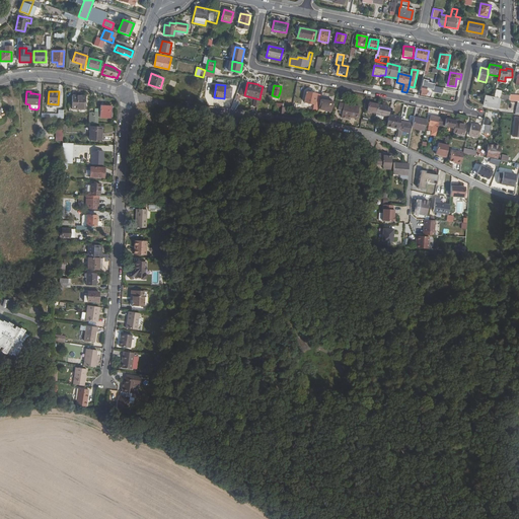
[(314,104),(313,110),(317,112),(318,109),(321,96),(316,95),(317,94),(307,92),(304,102),(314,104)]
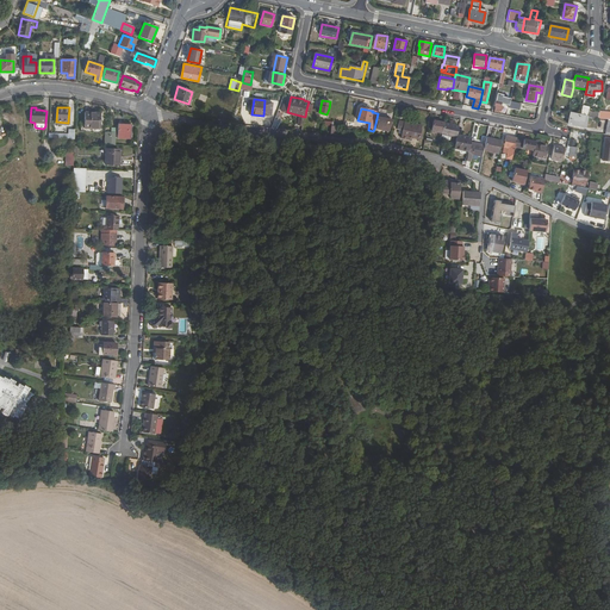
[(393,113),(379,111),(378,113),(374,129),(380,130),(381,122),(387,122),(388,118),(392,119),(393,113)]
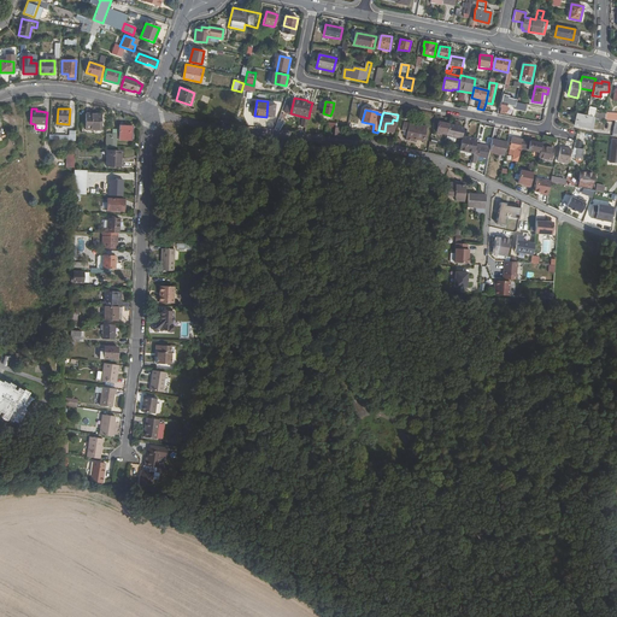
[(92,130),(101,129),(101,115),(86,113),(86,123),(82,123),(82,133),(92,133),(92,130)]
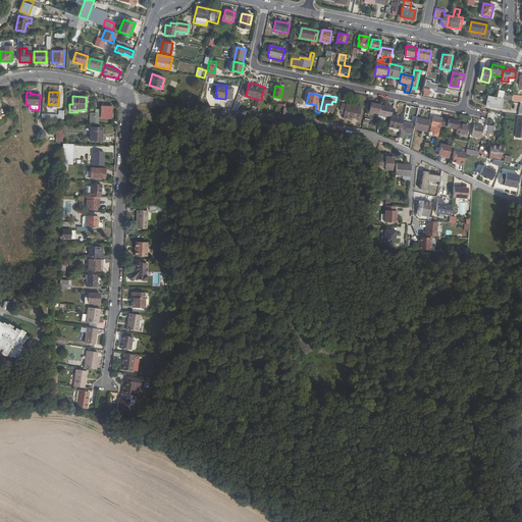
[(497,98),(489,96),(487,106),(502,109),(504,100),(503,99),(497,98)]
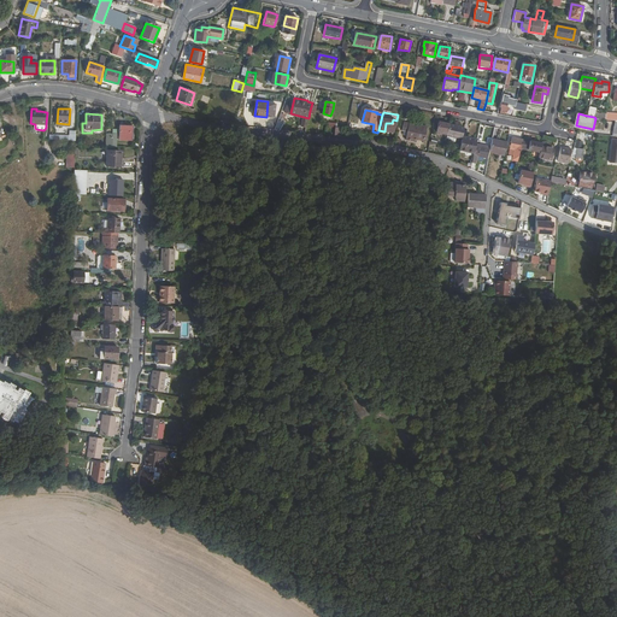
[(405,123),(403,131),(409,133),(407,140),(418,142),(418,140),(425,141),(427,134),(424,133),(425,127),(405,123)]
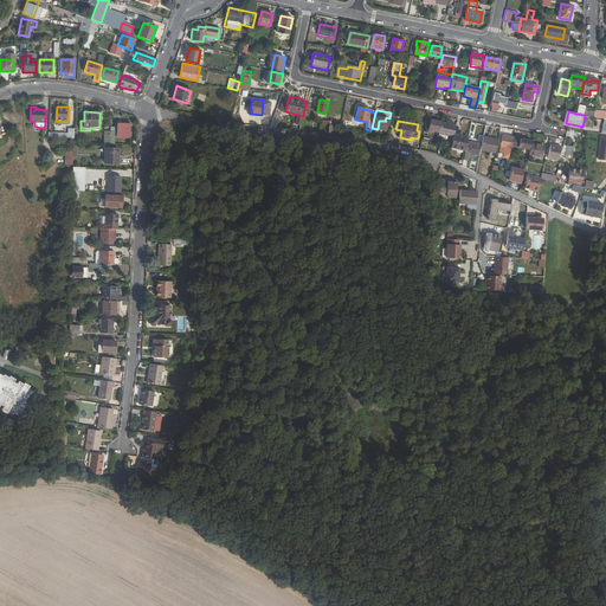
[(439,133),(442,122),(431,121),(429,130),(439,133)]
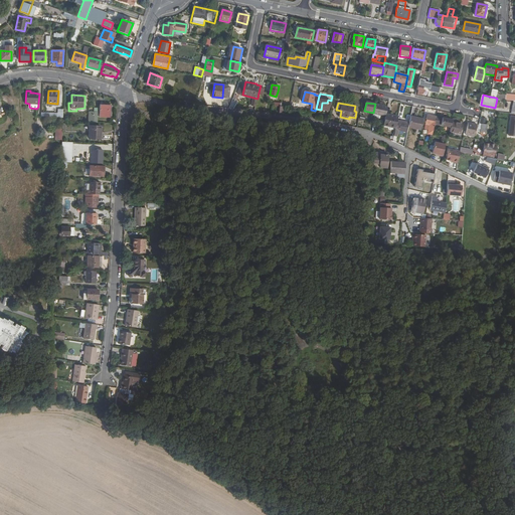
[(385,116),(385,114),(387,108),(383,107),(383,106),(375,104),(373,113),(385,116)]
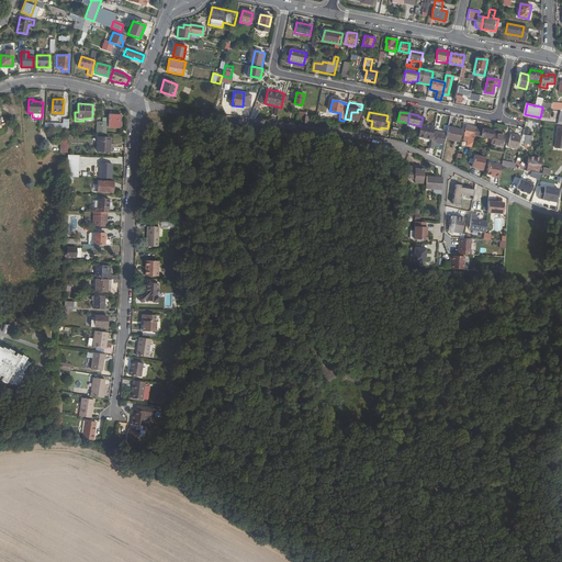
[(108,126),(121,126),(121,114),(109,114),(108,126)]
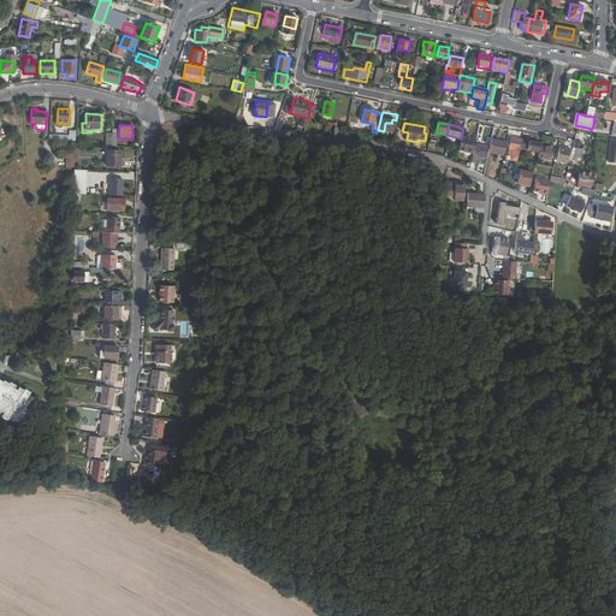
[(52,135),(52,140),(75,142),(76,132),(69,131),(69,136),(52,135)]
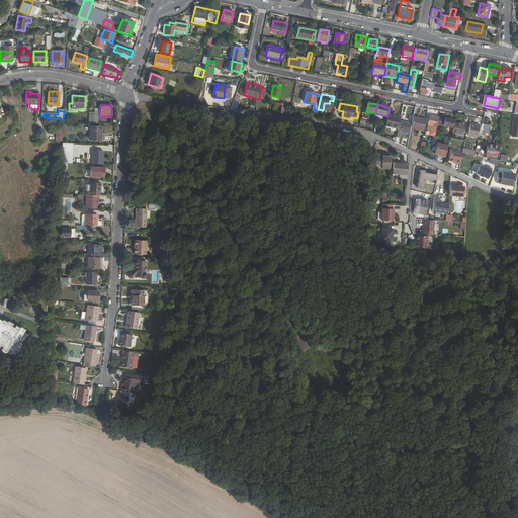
[(93,123),(98,123),(98,116),(94,116),(94,112),(90,112),(89,121),(93,121),(93,123)]
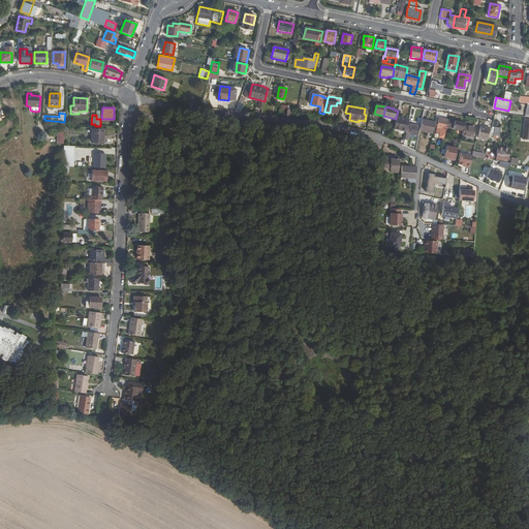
[(408,123),(409,120),(396,117),(396,119),(394,128),(407,131),(408,123)]
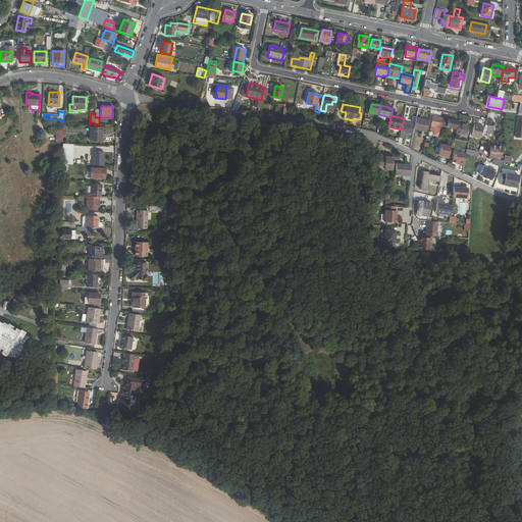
[(440,125),(442,118),(433,116),(431,125),(435,126),(433,135),(438,137),(438,136),(440,125)]
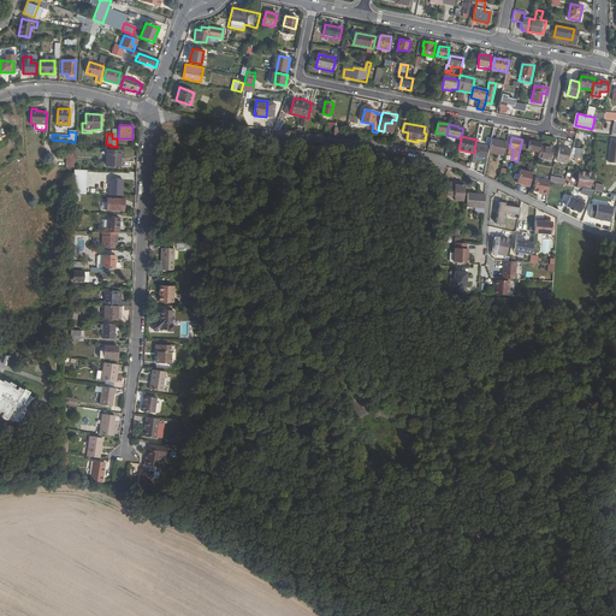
[(504,155),(507,142),(492,140),(489,153),(504,155)]
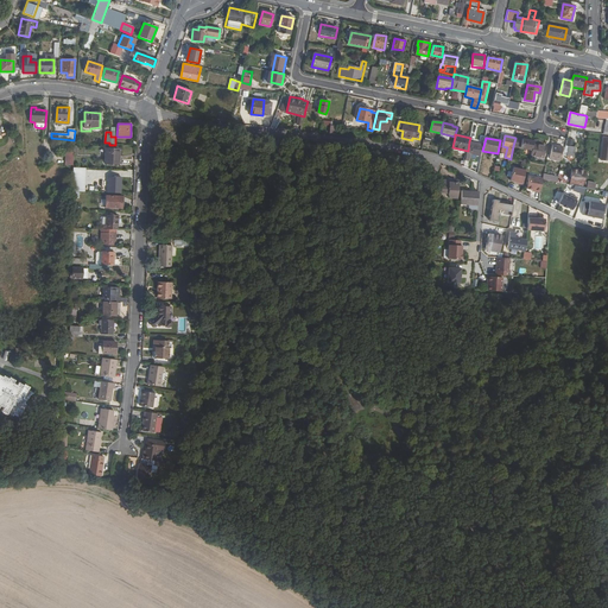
[(533,144),(533,141),(515,138),(513,146),(532,150),(533,144)]
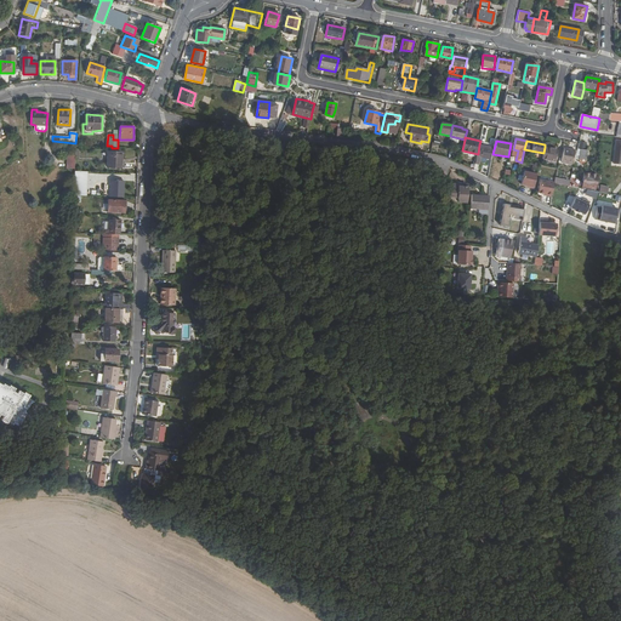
[(483,146),(479,144),(478,154),(476,164),(479,165),(482,157),(488,158),(490,159),(493,149),(483,147),(483,146)]
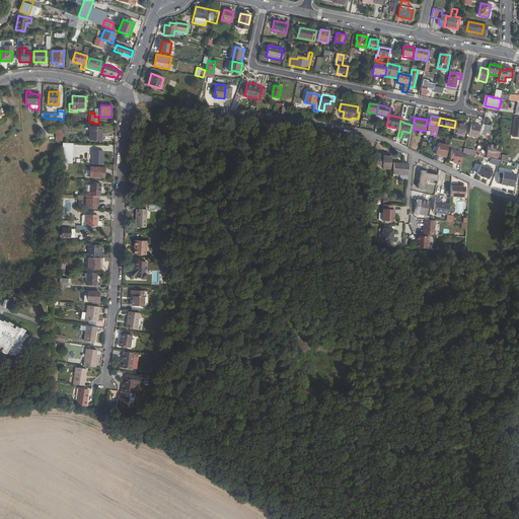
[(454,128),(453,133),(463,135),(466,125),(455,123),(454,128)]
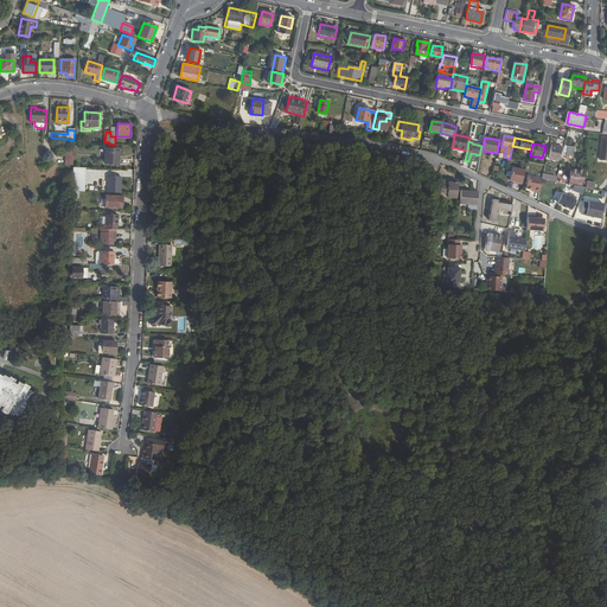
[(562,147),(558,147),(555,146),(550,145),(548,158),(560,161),(562,147)]
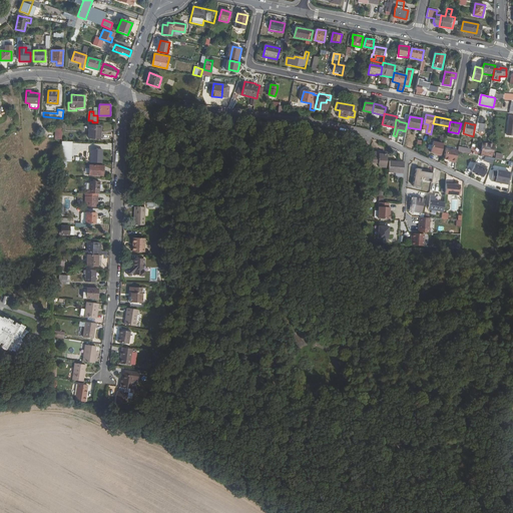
[(89,138),(102,139),(103,126),(89,126),(89,138)]
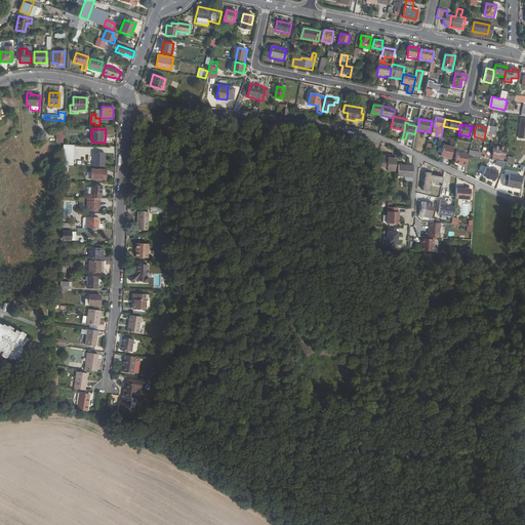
[(63,165),(74,166),(74,145),(64,145),(63,165)]
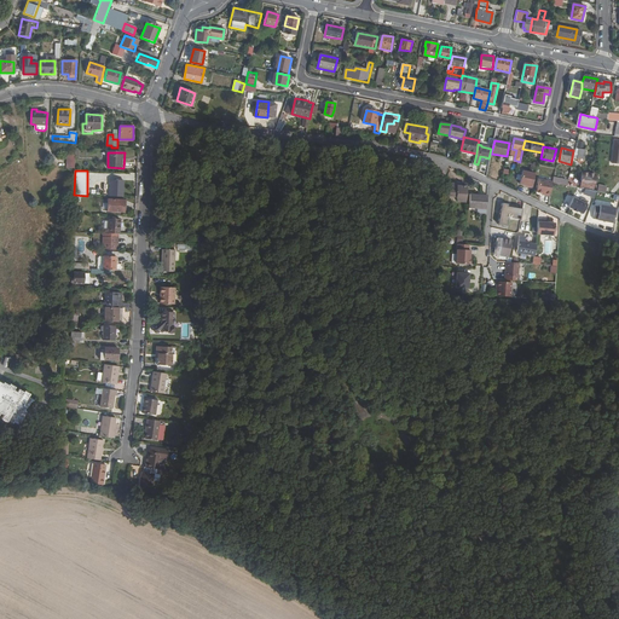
[(534,174),(522,172),(519,186),(532,189),(534,174)]
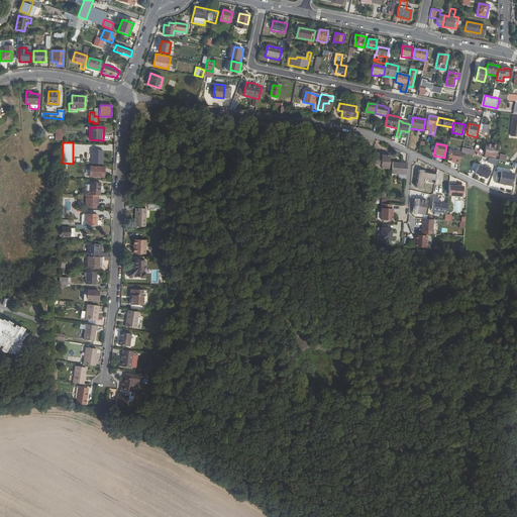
[(496,158),(496,146),(485,145),(485,157),(492,158),(496,158)]
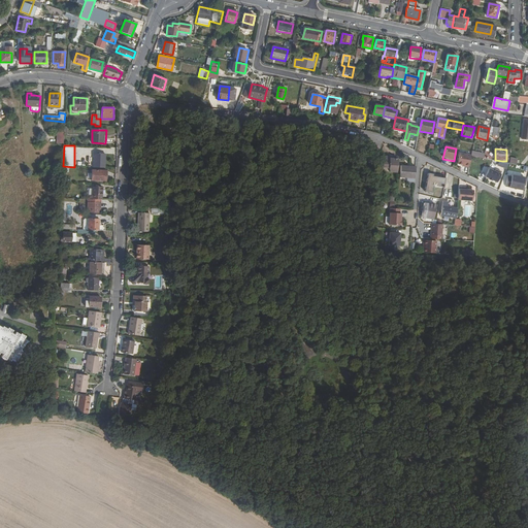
[(485,159),(492,160),(494,153),(486,152),(485,159)]
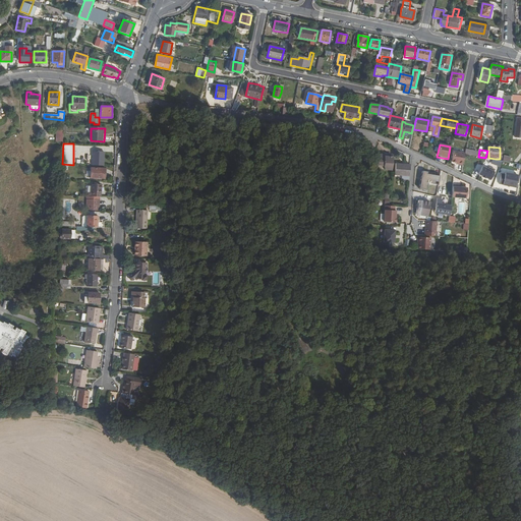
[(93,151),(93,165),(103,166),(103,152),(93,151)]
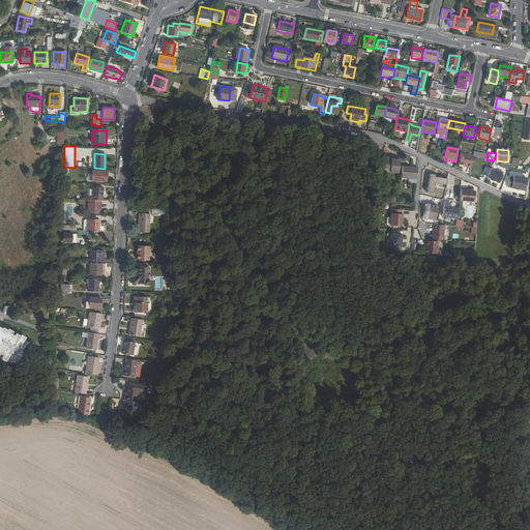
[(472,156),(461,154),(459,164),(464,166),(466,166),(465,167),(470,168),(472,156)]
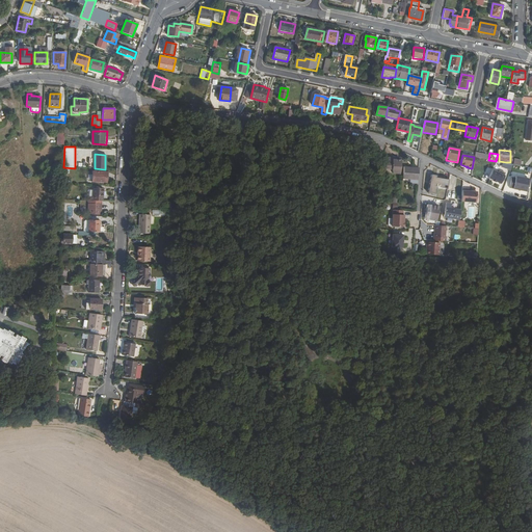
[(400,170),(400,160),(394,160),(394,158),(389,157),(389,160),(386,159),(386,168),(394,168),(394,170),(400,170)]
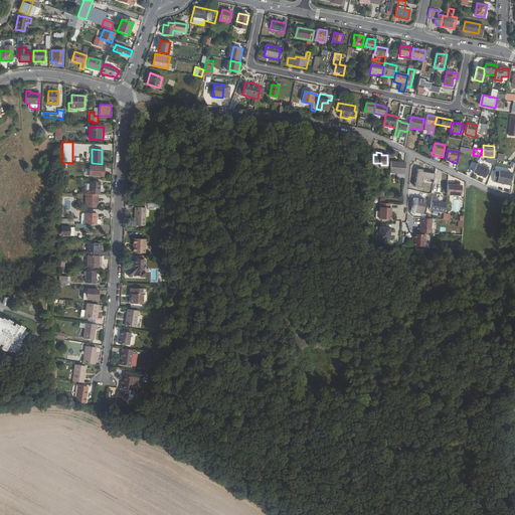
[(404,177),(405,162),(391,161),(390,173),(396,173),(396,176),(404,177)]
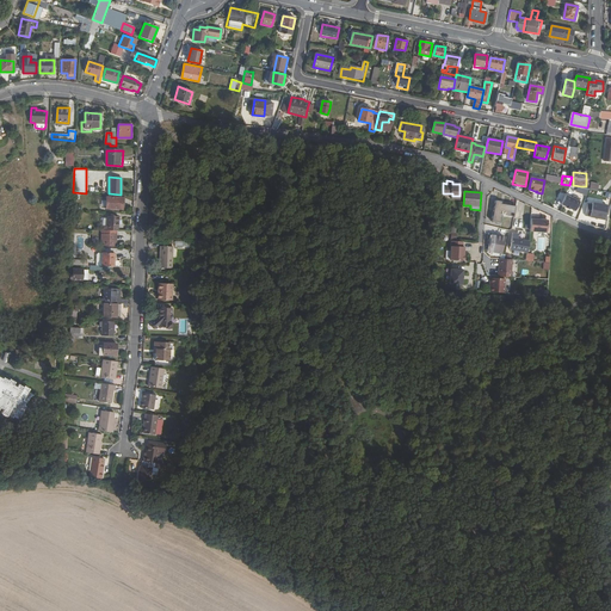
[(560,204),(575,211),(580,202),(565,195),(560,204)]
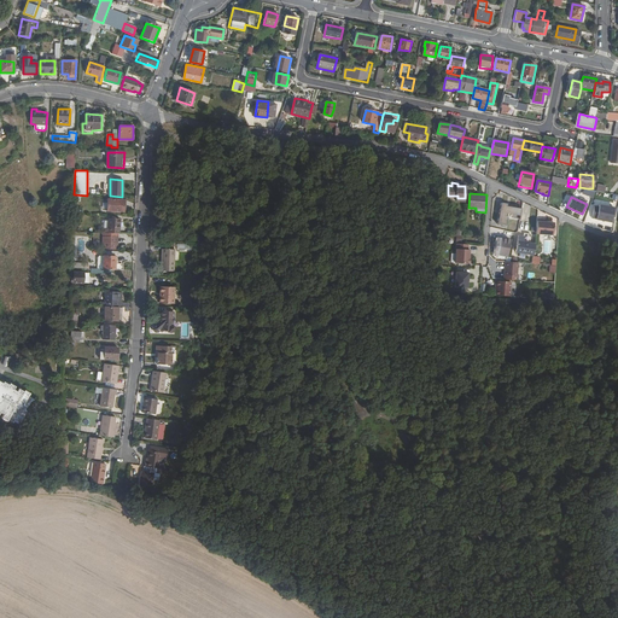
[(108,211),(123,211),(124,199),(108,199),(108,211)]
